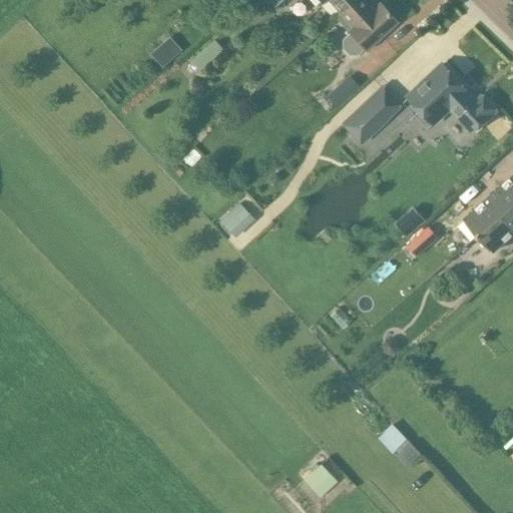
[(342,13),(356,0),(320,0),(325,4),(328,0),(330,0),(341,11),(342,13)]
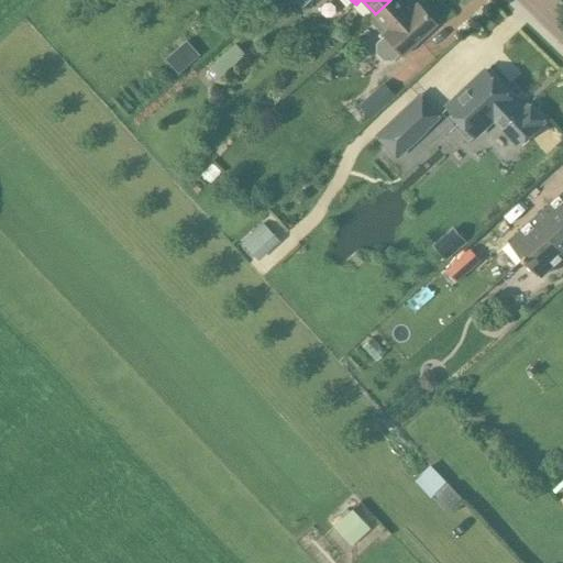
[(404,57),(440,23),(420,1),(410,11),(400,0),(390,0),(375,14),(374,12),(367,18),(384,35),(376,43),(375,52),(383,59),(392,59),(399,53),(404,57)]
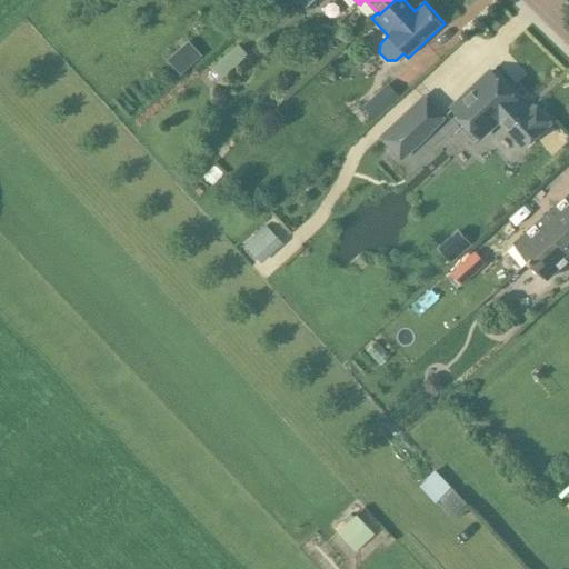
[(200,56),(188,42),(178,51),(190,65),(200,56)]
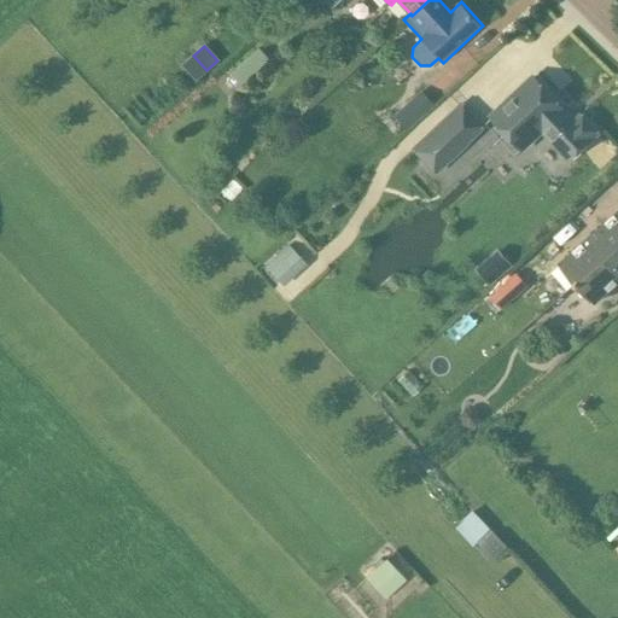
[(258,47),(229,73),(240,85),(268,58),(258,47)]
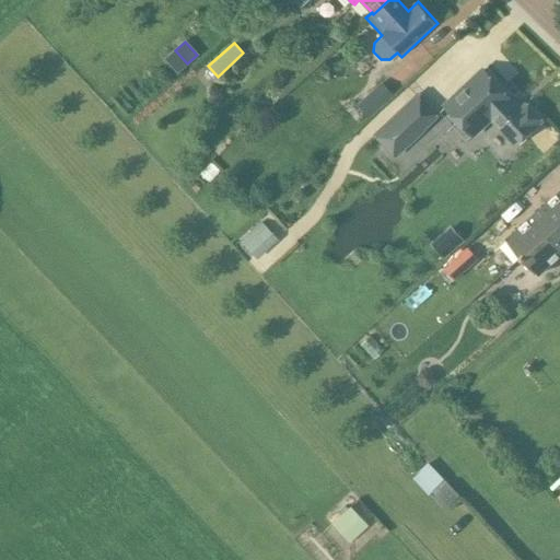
[(521,111),(498,85),(483,70),(446,105),(473,133),(492,116),(516,142),(540,120),(526,105),(521,111)]
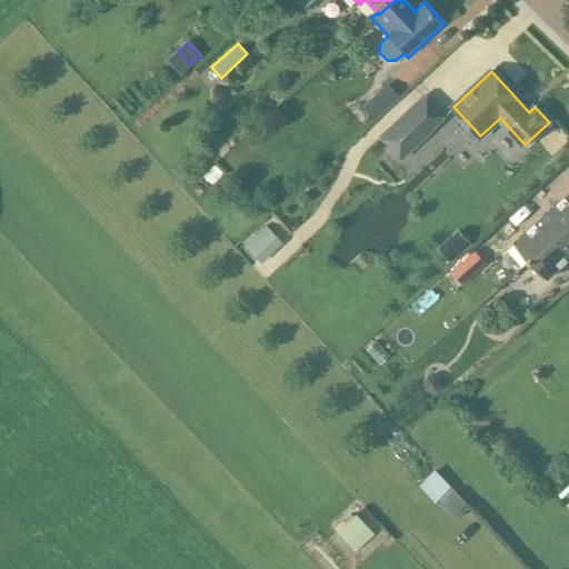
[(373,120),(399,96),(387,82),(361,107),(373,120)]
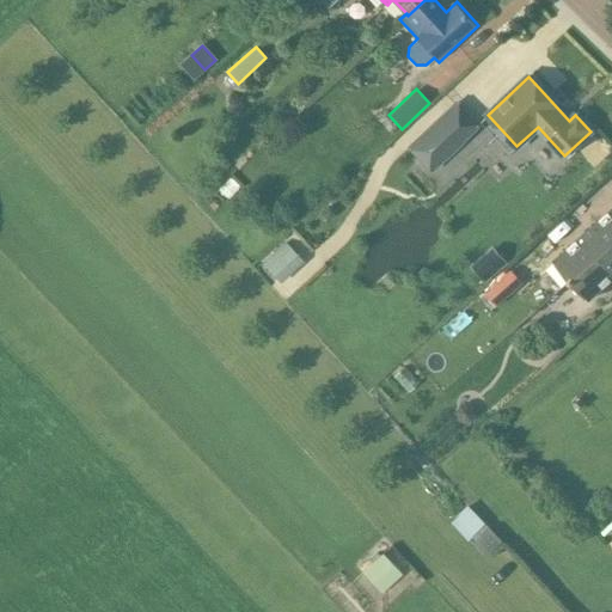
[(430,169),(477,127),(456,104),(410,146),(430,169)]
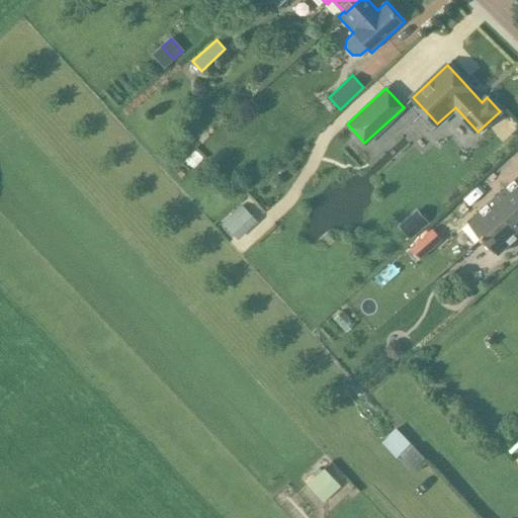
[(517,235),(517,177),(468,221),(498,254),(517,235)]
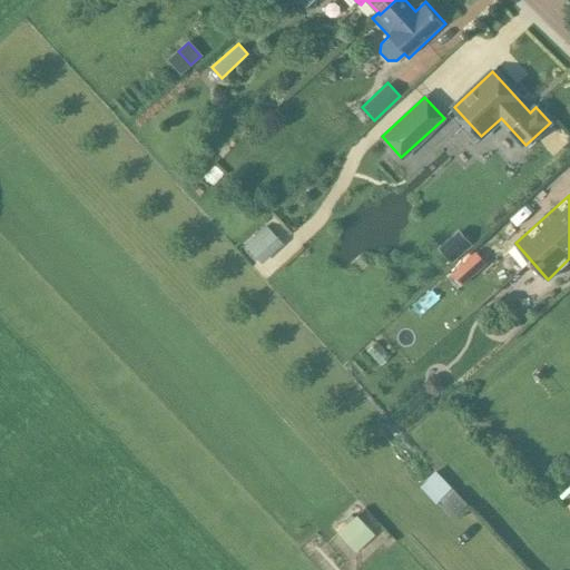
[(265,223),(243,244),(261,262),(283,242),(265,223)]
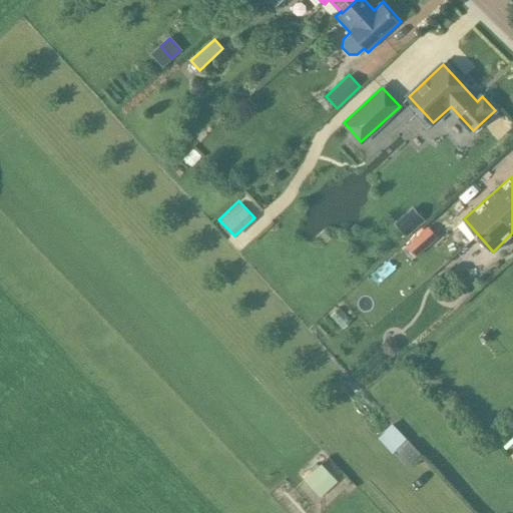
[(406,235),(424,219),(415,208),(396,223),(406,235)]
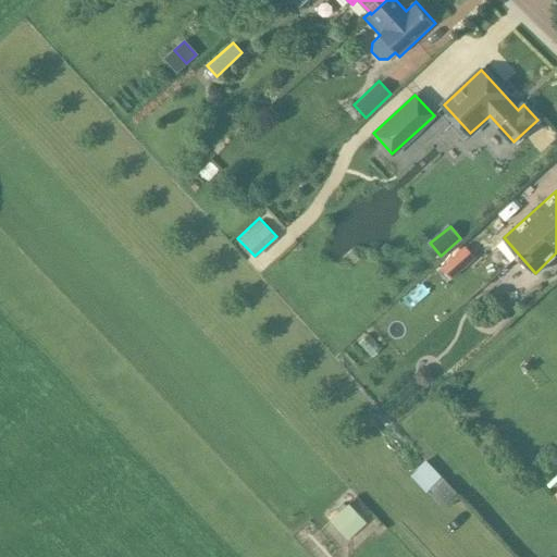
[(453,277),(475,258),(465,246),(443,267),(453,277)]
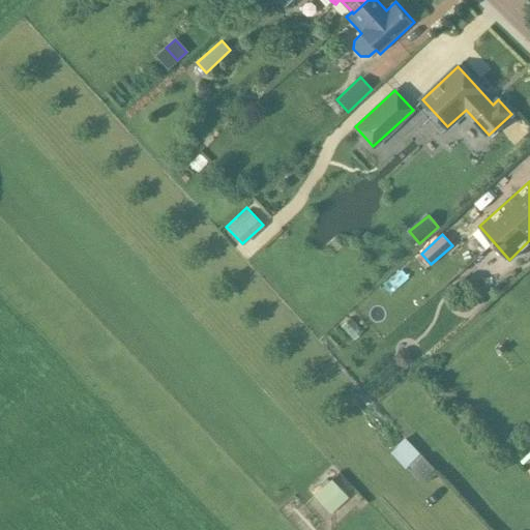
[(413,359),(411,352),(405,349),(399,350),(395,357),(398,363),(403,366),(410,365),(413,359)]
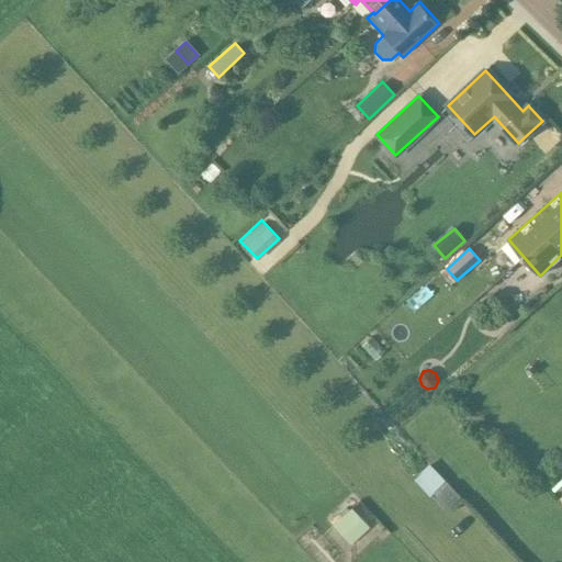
[(436,498),(434,499),(445,512),(460,497),(429,464),(413,480),(428,496),(431,493),(436,498)]
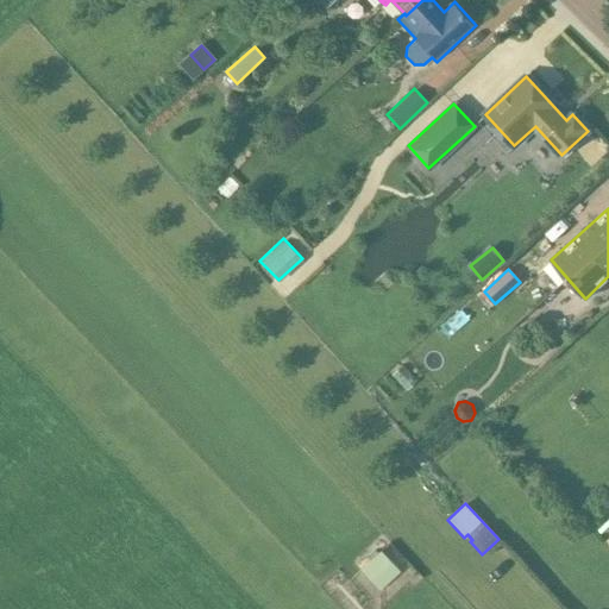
[(381,550),(359,570),(380,591),(401,571),(381,550)]
